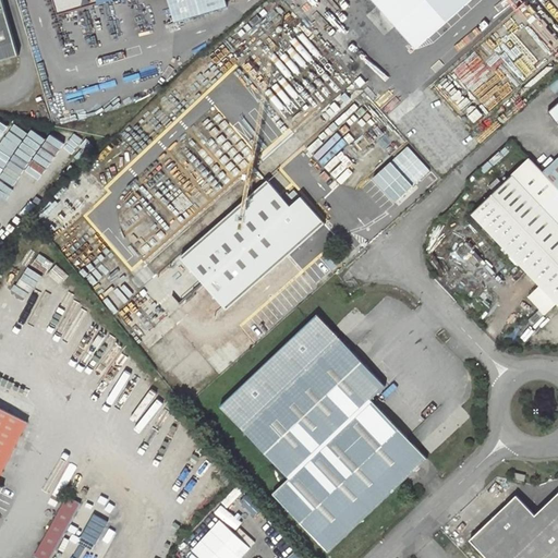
[(0,0),(0,60),(20,56),(2,0),(0,0)]
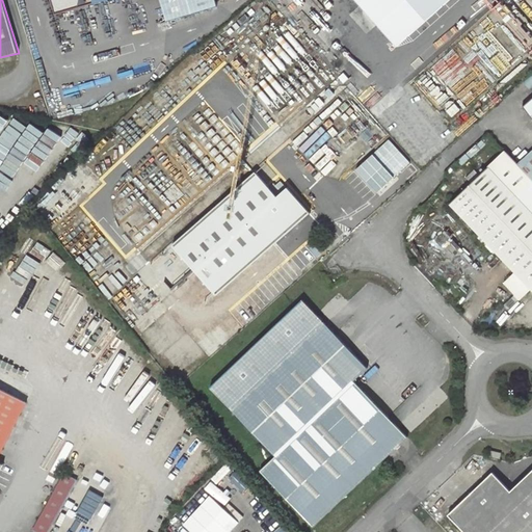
[(160,0),(166,21),(216,5),(214,0),(160,0)]
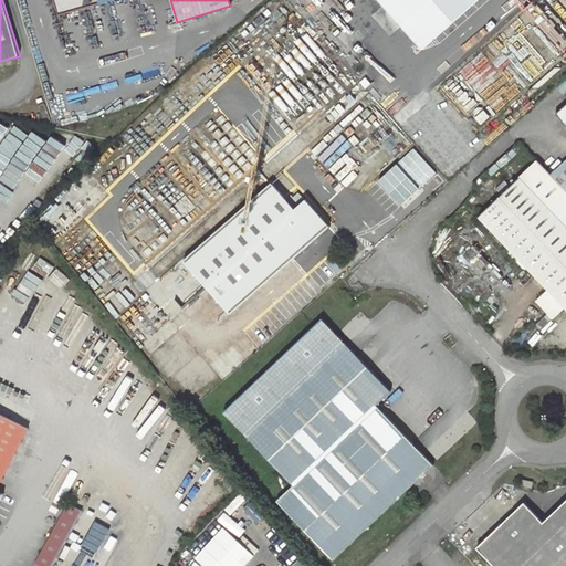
[(374,0),(417,48),(473,0),(374,0)]
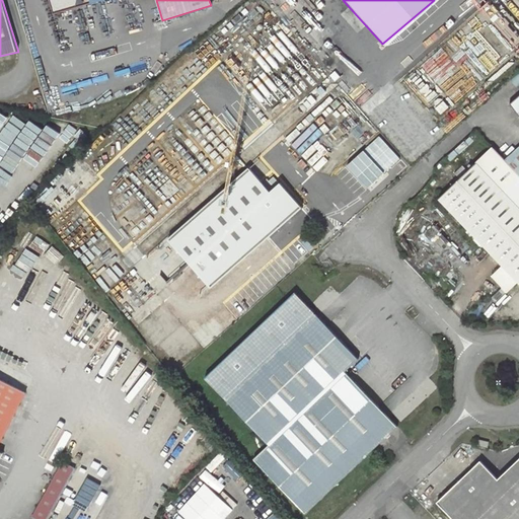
[(518,95),(509,104),(518,116),(518,95)]
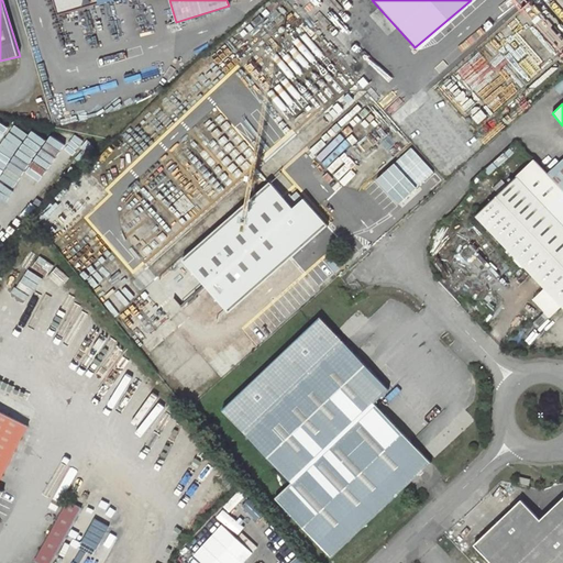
[(46,133),(25,169),(36,176),(57,139),(46,133)]
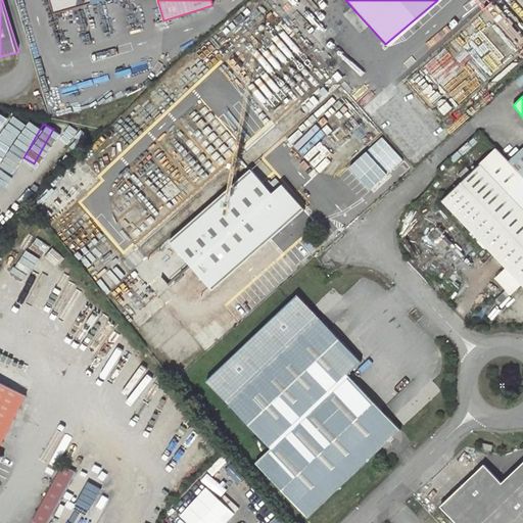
[(479,131),(473,136),(479,142),(485,137),(479,131)]
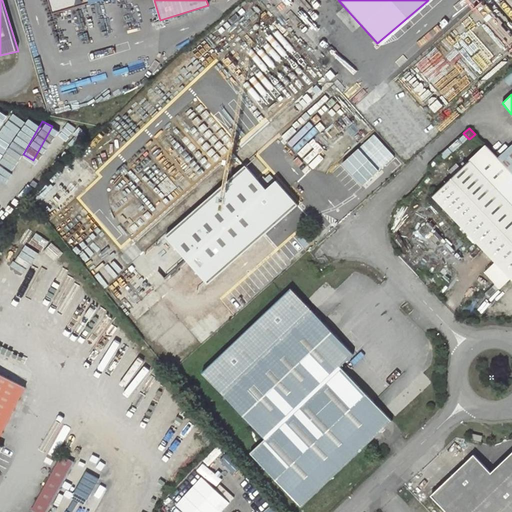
[(385,130),(377,137),(401,162),(408,155),(385,130)]
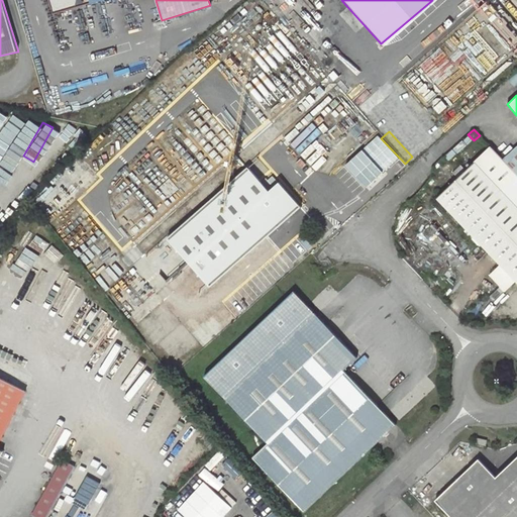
[(467,135),(459,142),(464,147),(472,140),(467,135)]
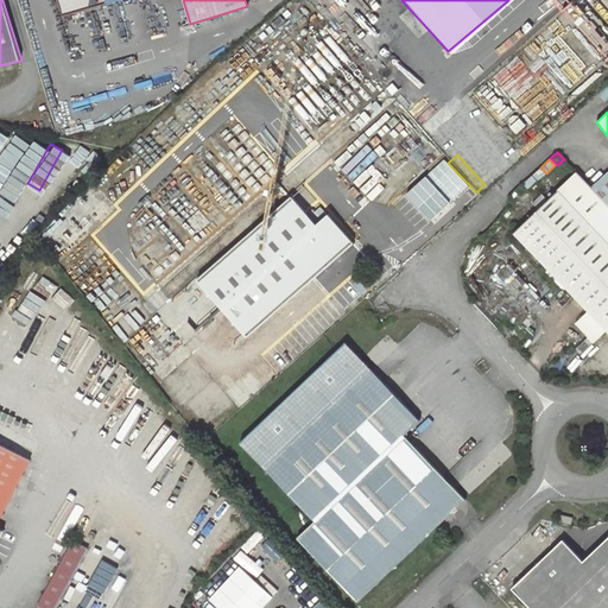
[(607,203),(594,189),(577,172),(557,191),(607,244),(607,203)]
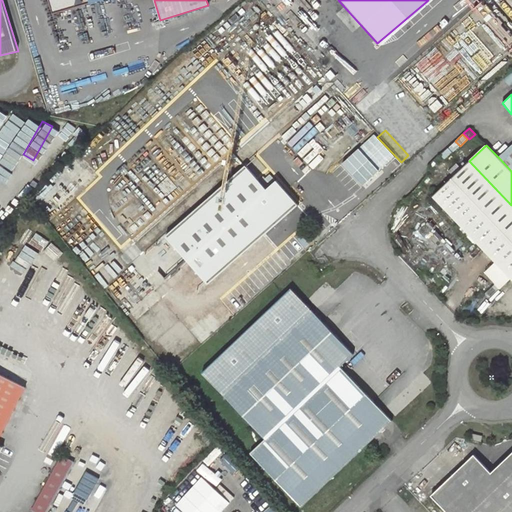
[(511,147),(500,159),(511,171),(511,147)]
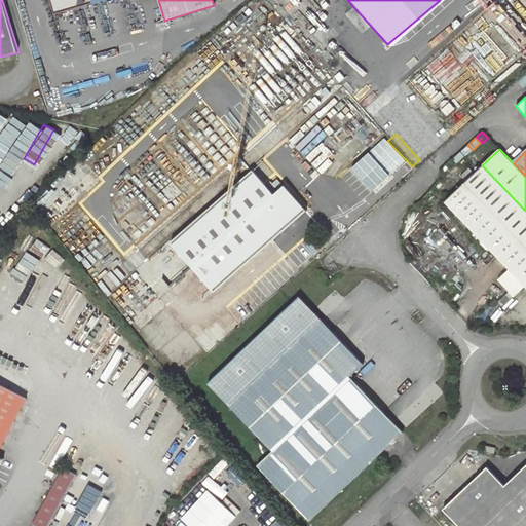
[(525,211),(482,165),(445,201),(525,286),(525,211)]
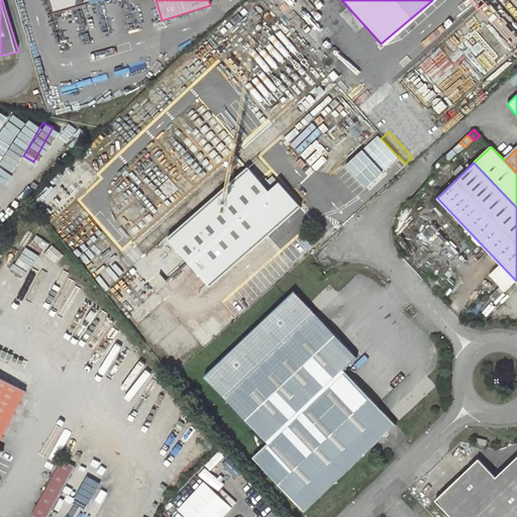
[(82,164),(68,177),(72,181),(86,167),(82,164)]
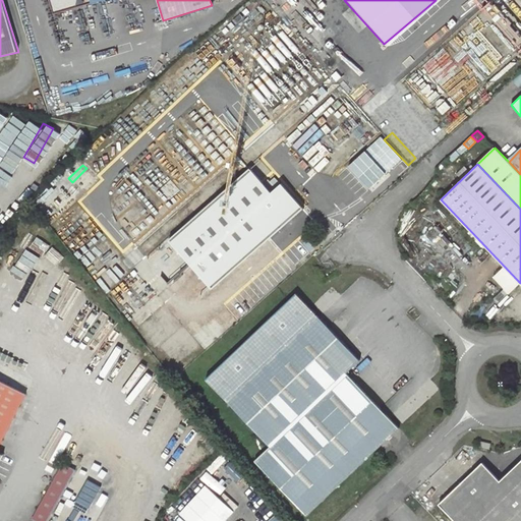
[(250,168),(169,239),(213,289),(303,208),(281,183),(279,185),(275,188),(272,191),(250,168)]
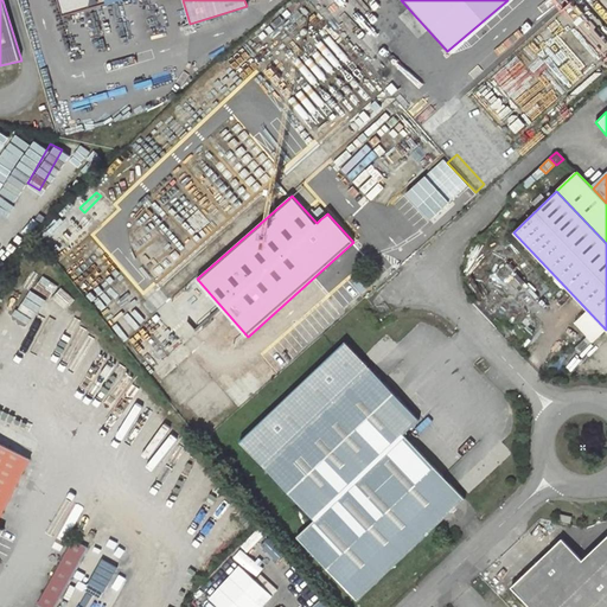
[(312,210),(320,219),(325,216),(317,205),(312,210)]
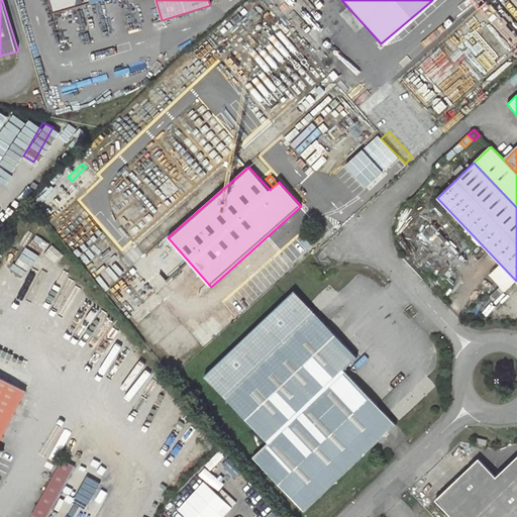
[(0,206),(0,214),(8,219),(11,212),(0,206)]
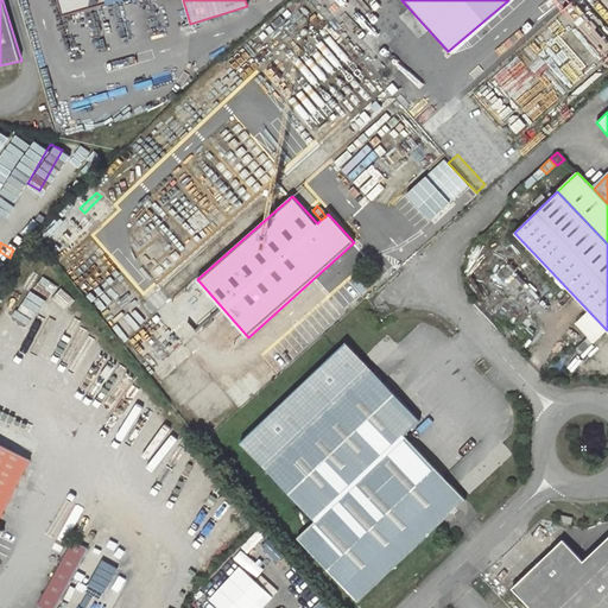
[(105,341),(101,348),(116,356),(120,349),(105,341)]
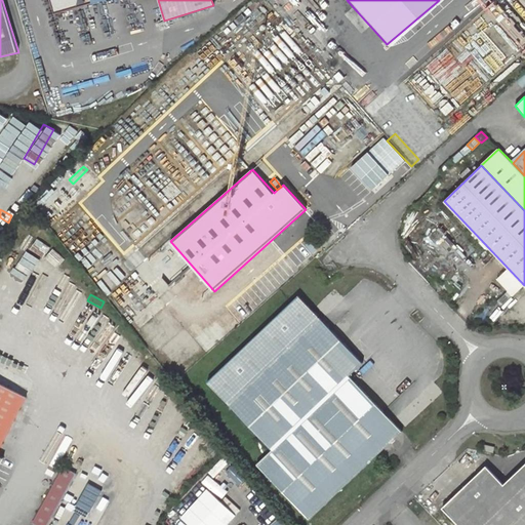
[(207,381),(214,390),(258,351),(291,323),(309,307),(298,294),(207,381)]
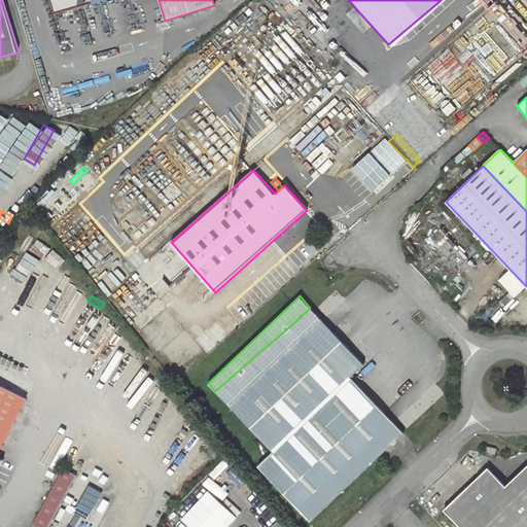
[(215,391),(273,452),(291,434),(323,402),(351,377),(354,374),(364,364),(310,308),(292,324),(259,352),(215,391)]
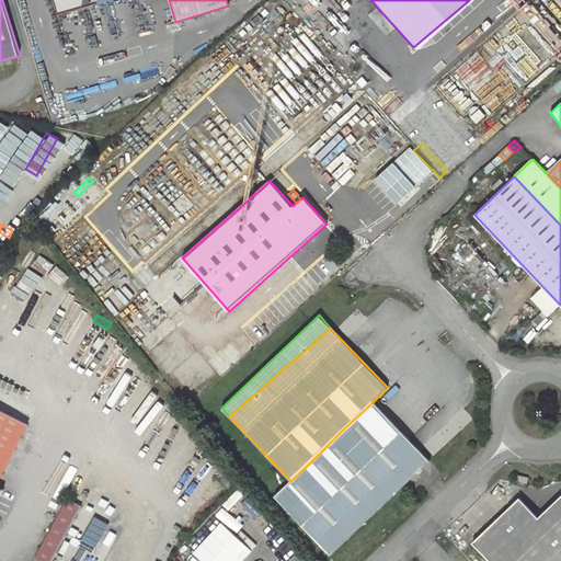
[(158,332),(144,345),(150,352),(163,339),(158,332)]
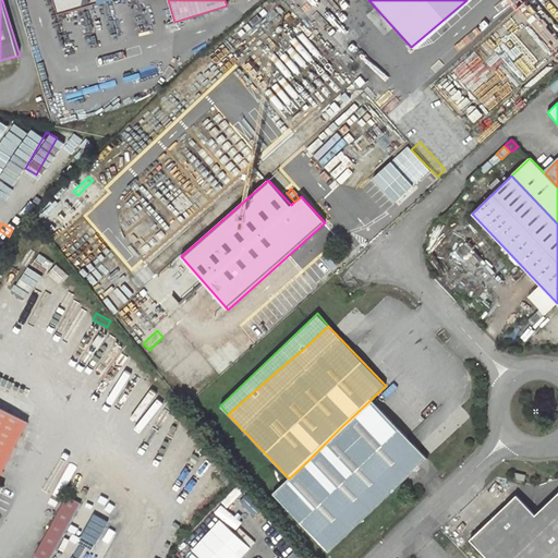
[(308,460),(289,478),(273,494),(329,553),(427,459),(372,399),(342,426),(308,460)]
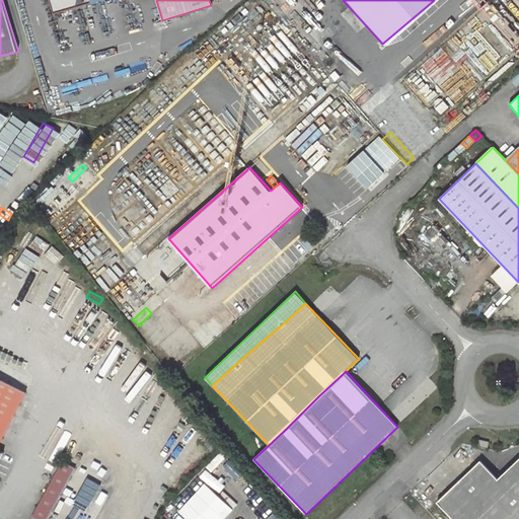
[(0,459),(4,453),(0,450),(0,442),(26,392),(0,379),(0,459)]
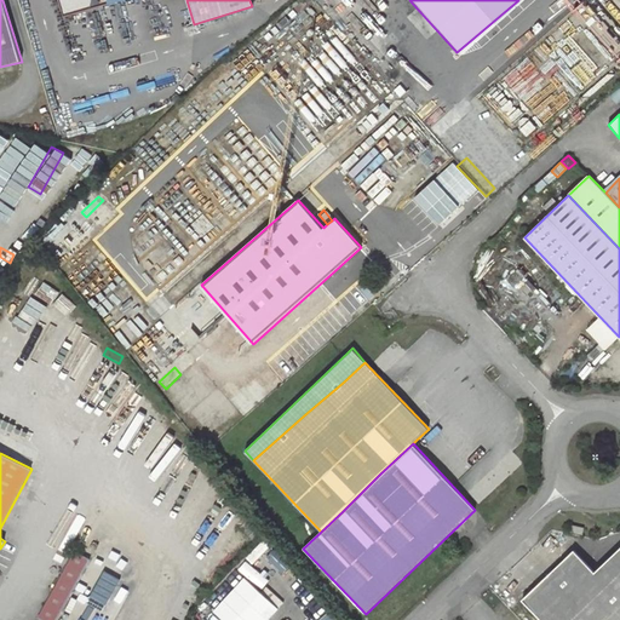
[(573,524),(570,532),(583,535),(585,528),(573,524)]
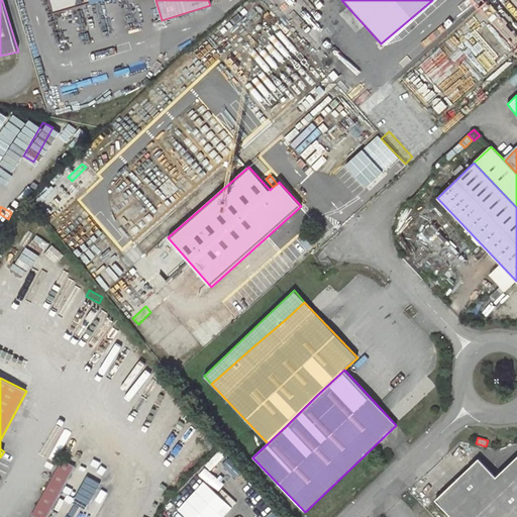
[(479,458),(435,500),(451,516),(516,516),(516,456),(497,477),(479,458)]
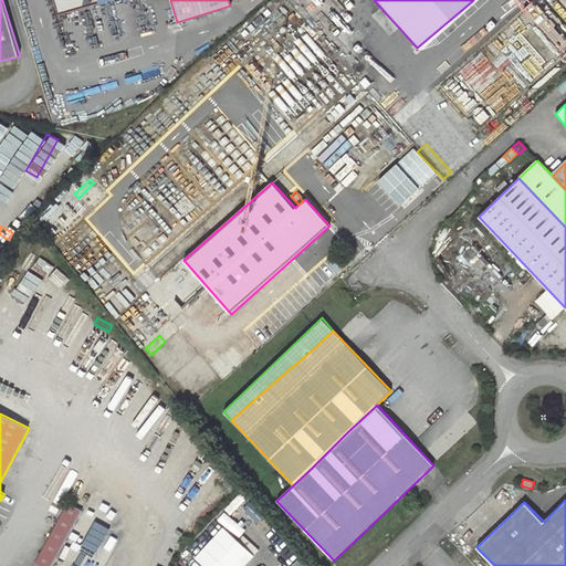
[(38,565),(80,565),(104,523),(69,503),(34,564),(38,565)]
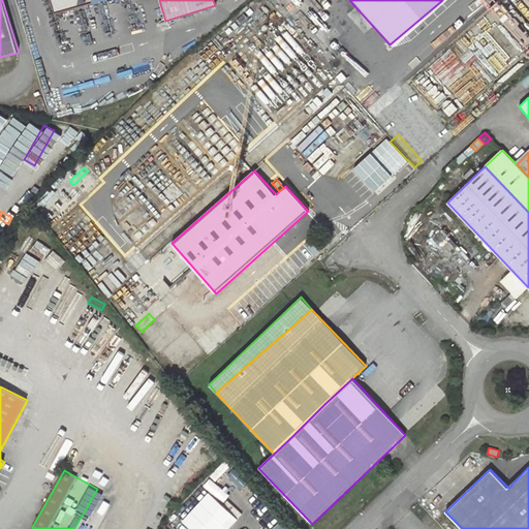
[(184,521),(193,528),(230,528),(241,519),(222,501),(228,495),(212,479),(208,484),(214,489),(184,521)]
